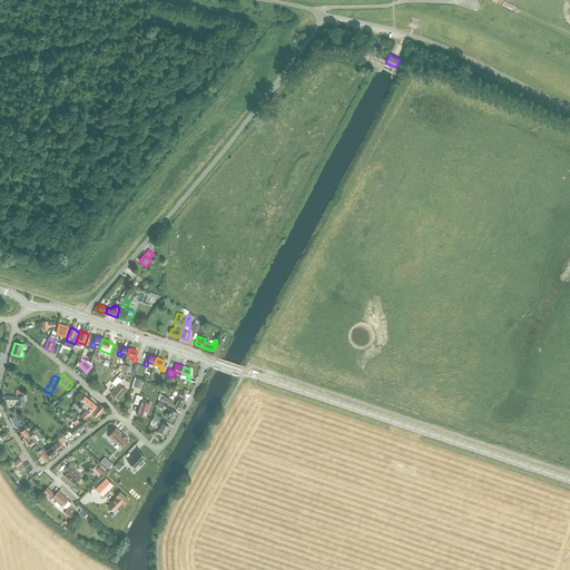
[(116,386),(115,387),(110,393),(118,399),(126,389),(119,383),(121,380),(117,376),(112,383),(116,386)]
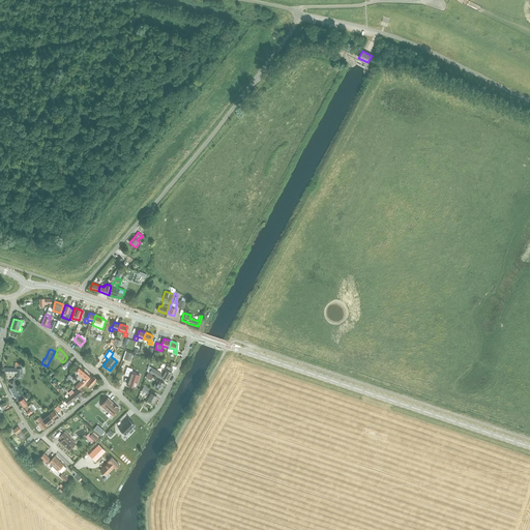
[(123,359),(128,360),(129,361),(133,353),(126,351),(123,359)]
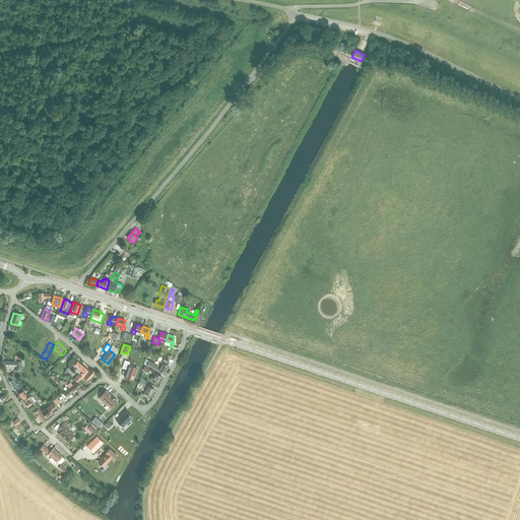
[(65,363),(71,356),(68,353),(62,360),(65,363)]
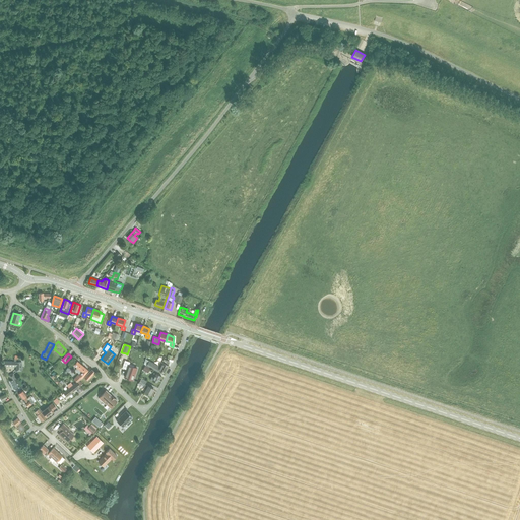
[(21,371),(21,362),(18,362),(18,360),(18,355),(15,354),(14,359),(14,362),(5,362),(5,366),(16,367),(16,371),(21,371)]
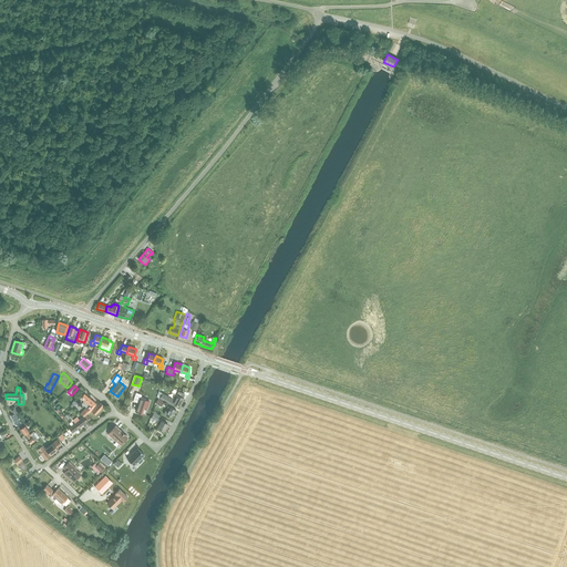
[(183,399),(185,394),(178,391),(176,395),(175,394),(173,399),(158,392),(157,397),(173,405),(173,403),(178,406),(179,403),(181,404),(183,399)]
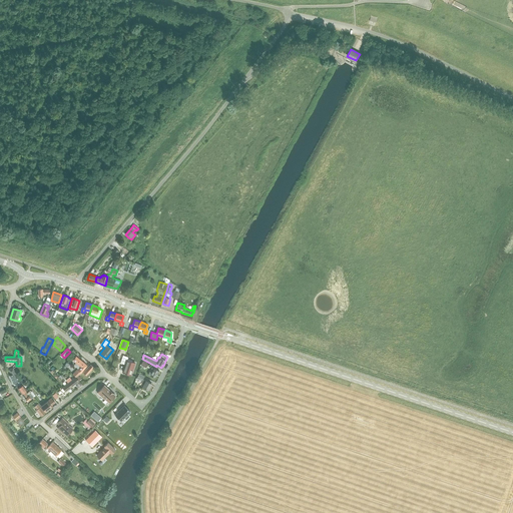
[(131,375),(135,364),(126,361),(127,358),(123,356),(120,363),(125,365),(122,372),(131,375)]
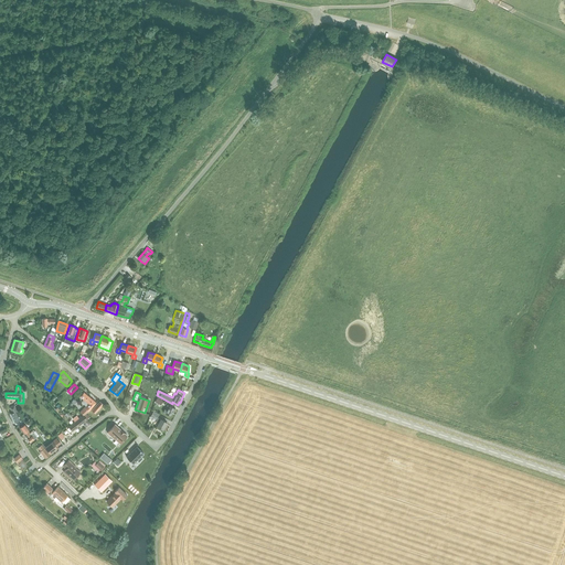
[(84,415),(84,416),(88,411),(89,411),(96,403),(84,393),(81,397),(84,400),(83,401),(83,402),(83,403),(85,405),(87,406),(85,408),(84,408),(81,412),(84,415)]
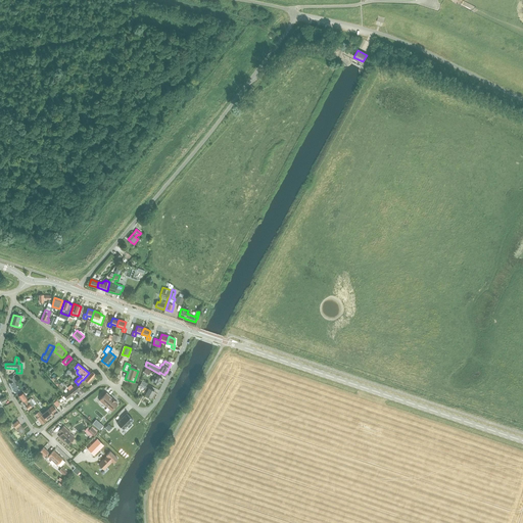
[(88,382),(96,375),(93,372),(85,380),(88,382)]
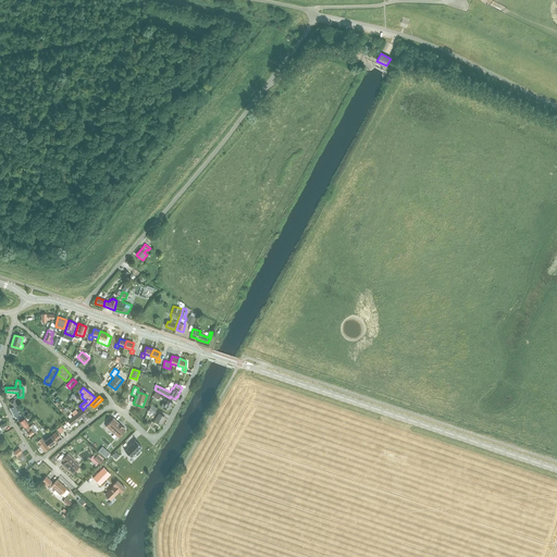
[(171,407),(173,403),(168,399),(166,400),(165,399),(163,404),(162,404),(161,407),(168,410),(170,407),(171,407)]
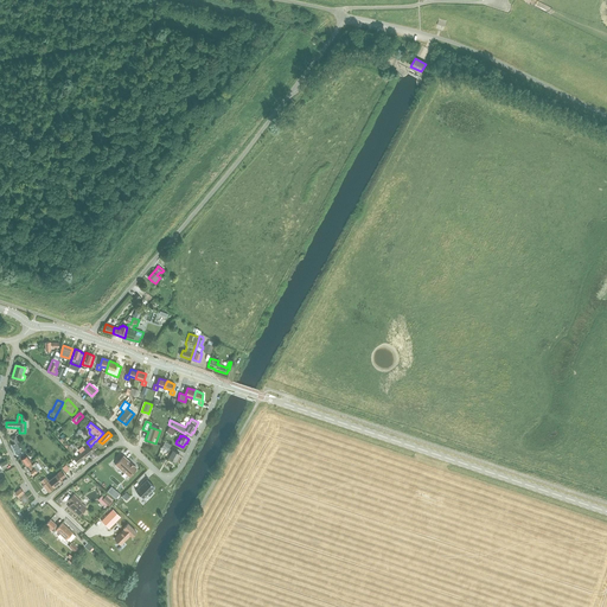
[(18,441),(13,443),(12,445),(16,454),(18,453),(19,455),(20,458),(23,455),(26,454),(27,453),(26,449),(24,449),(19,441),(18,442),(18,441)]
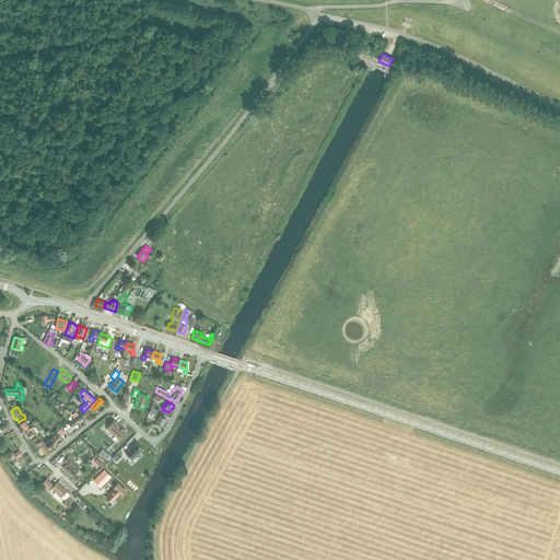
[(150,410),(149,413),(154,417),(154,418),(158,419),(155,422),(162,426),(165,419),(156,413),(150,410)]
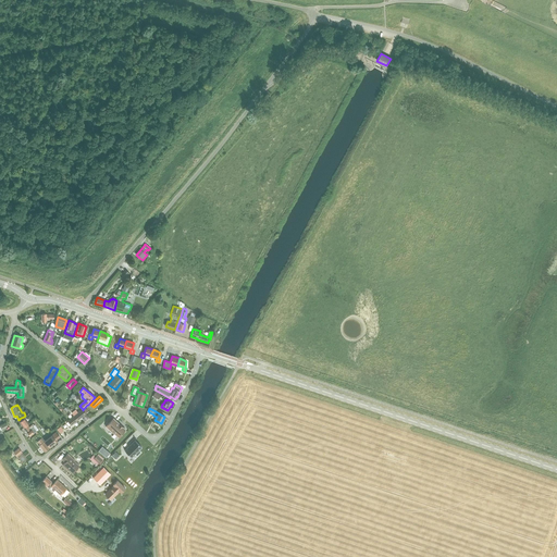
[(83,410),(83,409),(78,413),(74,417),(67,421),(71,425),(86,413),(83,410)]
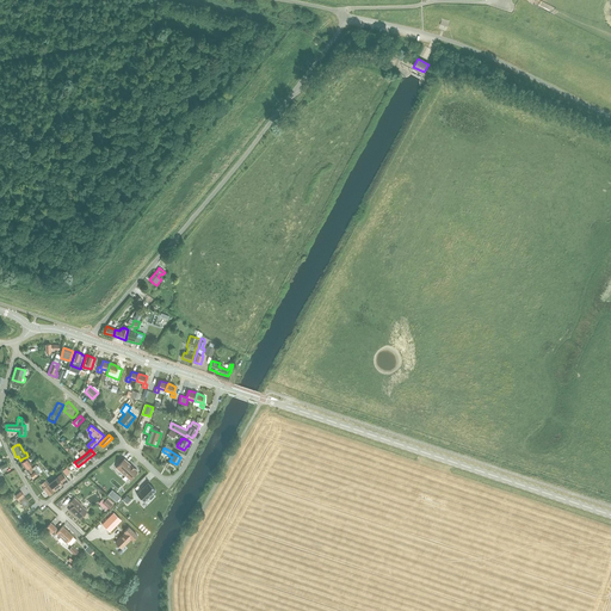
[(26,457),(23,458),(24,461),(22,463),(26,469),(30,466),(32,464),(26,457)]
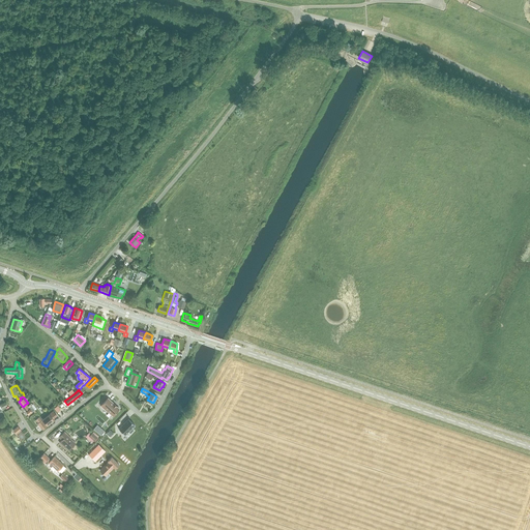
[(107,399),(100,406),(107,412),(107,411),(113,416),(119,409),(116,407),(113,404),(107,399)]
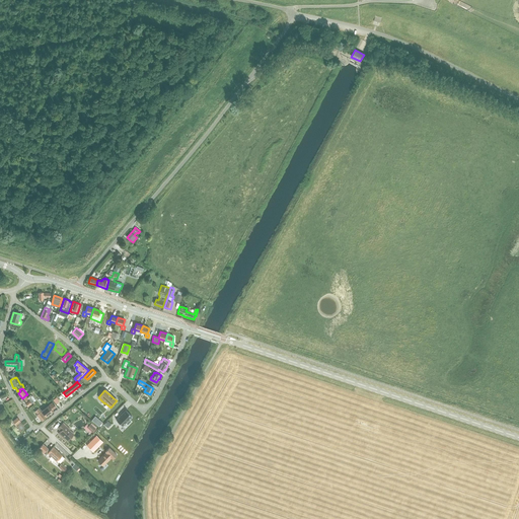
[(25,395),(22,398),(24,402),(27,406),(34,401),(29,396),(27,397),(25,395)]
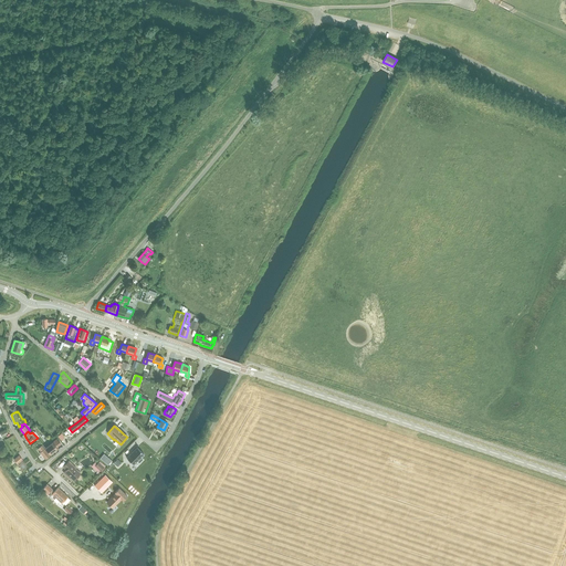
[(56,448),(61,444),(56,439),(45,448),(50,454),(58,449),(56,448)]
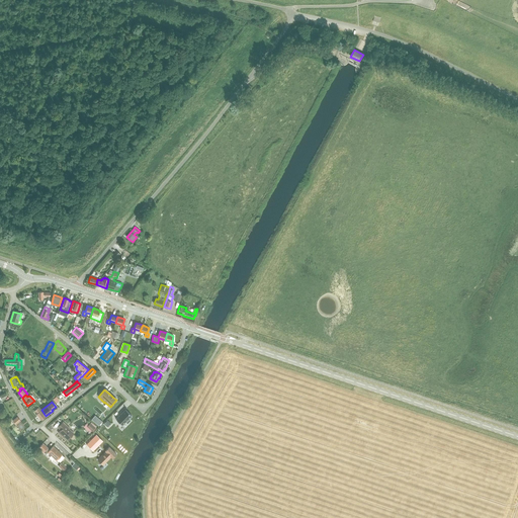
[(41,410),(40,410),(39,408),(38,409),(37,408),(34,411),(37,414),(36,414),(41,420),(46,417),(40,411),(41,410)]
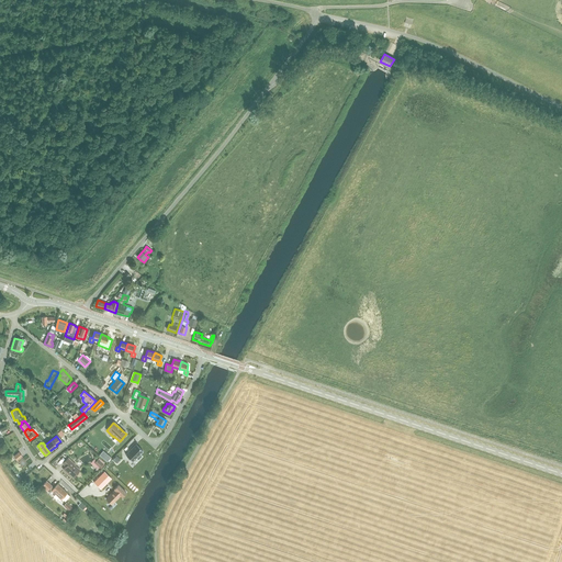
[(136,444),(125,454),(133,461),(136,458),(138,459),(142,456),(139,453),(143,451),(136,444)]
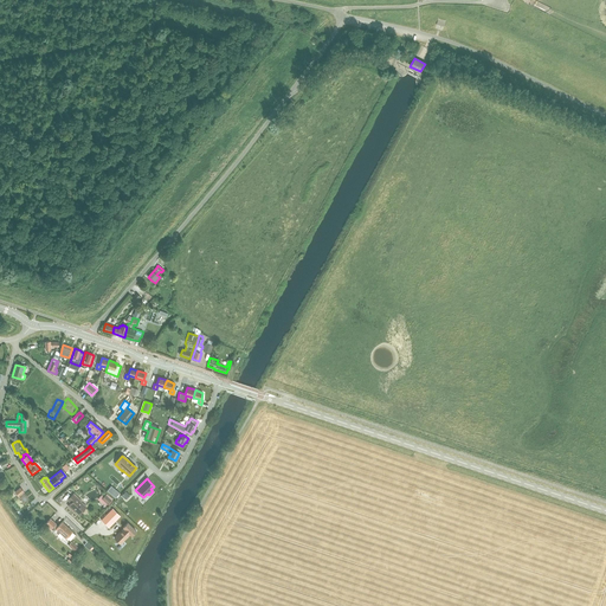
[(78,515),(86,507),(81,502),(82,501),(73,494),(68,500),(71,503),(68,505),(72,510),(72,509),(78,515)]
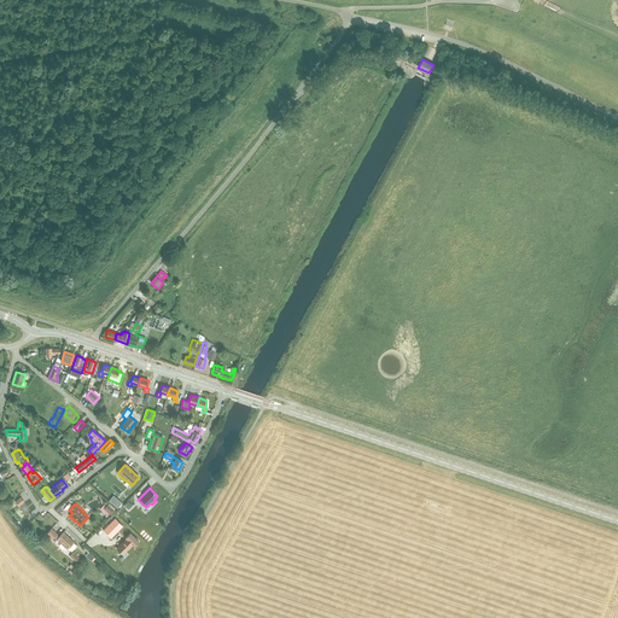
[(110,514),(114,509),(108,503),(106,506),(104,505),(99,509),(108,516),(110,513),(110,514)]
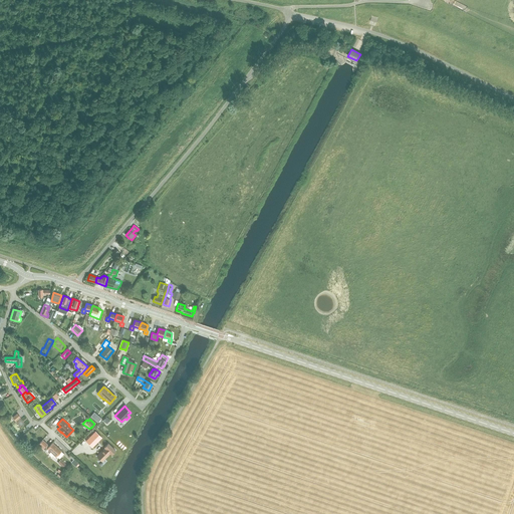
[(95,431),(85,441),(92,448),(102,438),(95,431)]
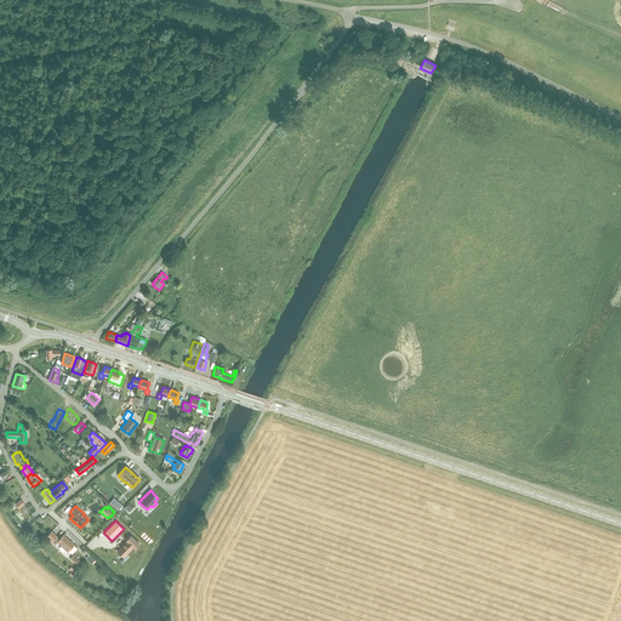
[(63,535),(60,539),(57,536),(51,531),(46,536),(52,542),(55,545),(57,542),(67,552),(68,551),(72,554),(77,548),(74,545),(63,535)]
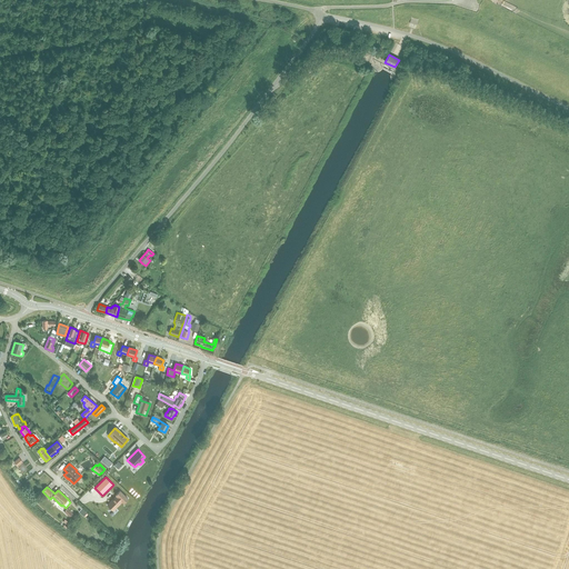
[(116,496),(107,505),(112,510),(122,501),(123,502),(128,499),(120,491),(116,495),(116,496)]
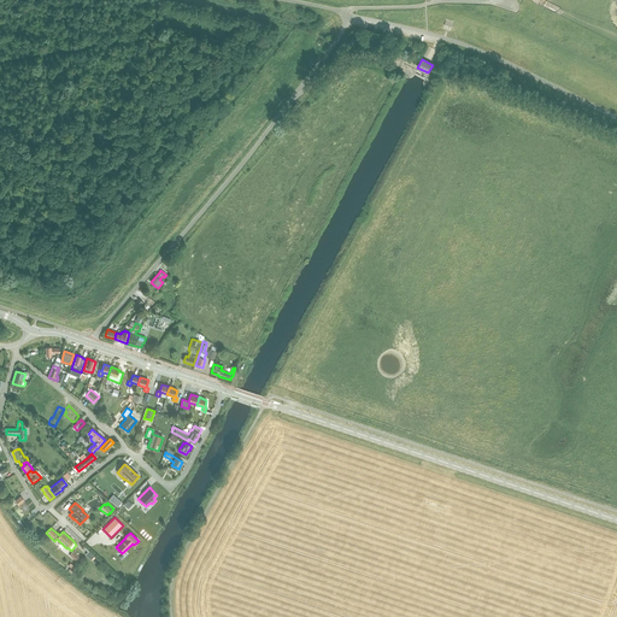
[(89,551),(86,554),(90,560),(95,556),(89,551)]
